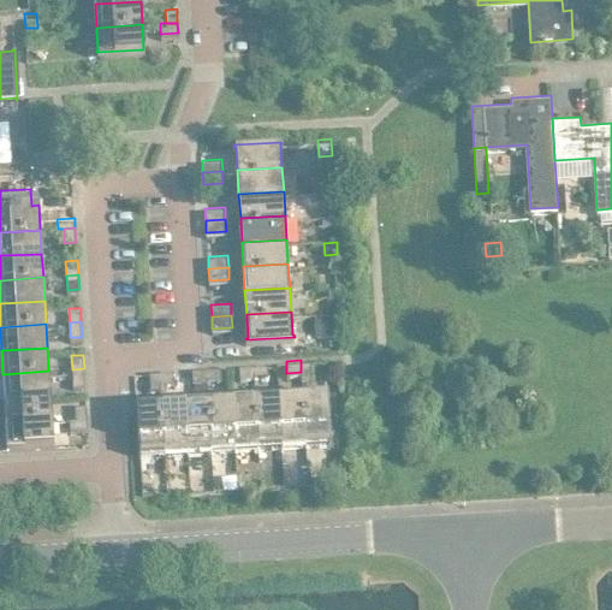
[(301,372),(302,378),(312,377),(310,360),(301,360),(301,372)]
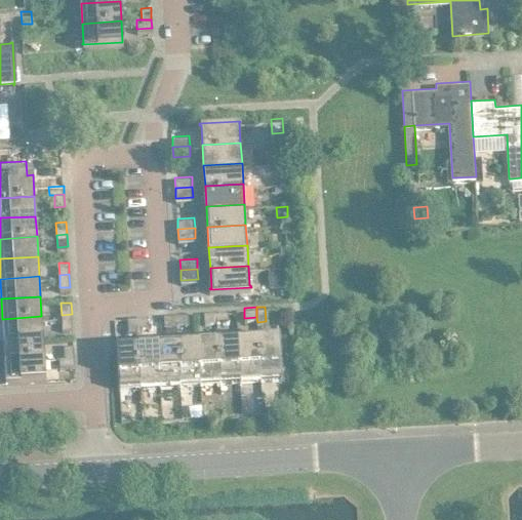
[(229,309),(216,310),(216,319),(229,319),(229,309)]
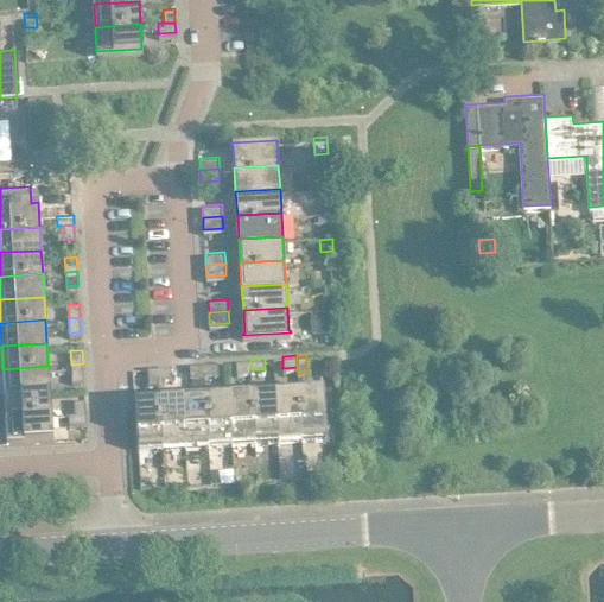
[(250,369),(250,359),(236,359),(236,371),(250,369)]
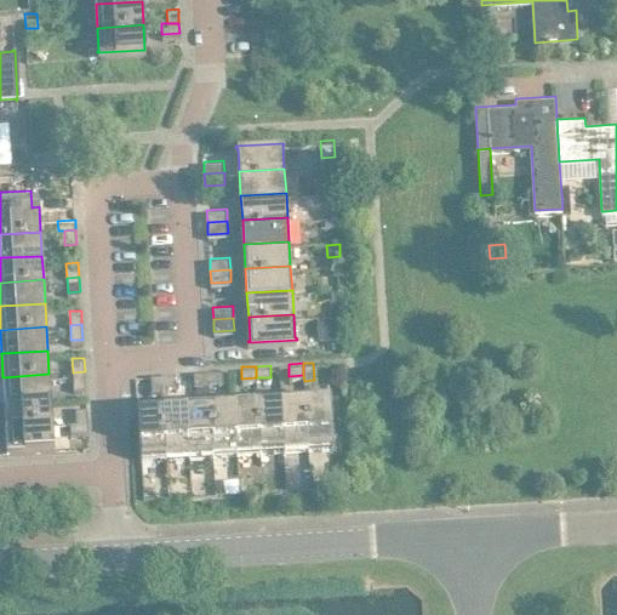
[(222,368),(209,369),(209,381),(223,380),(222,368)]
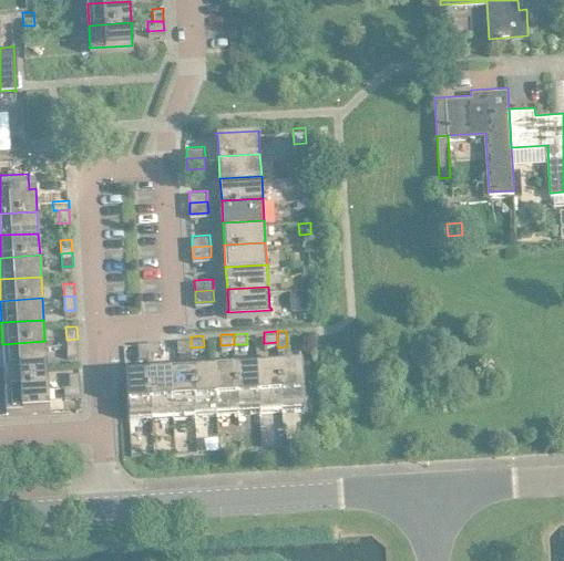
[(191,347),(191,336),(177,338),(177,349),(178,349),(191,347)]
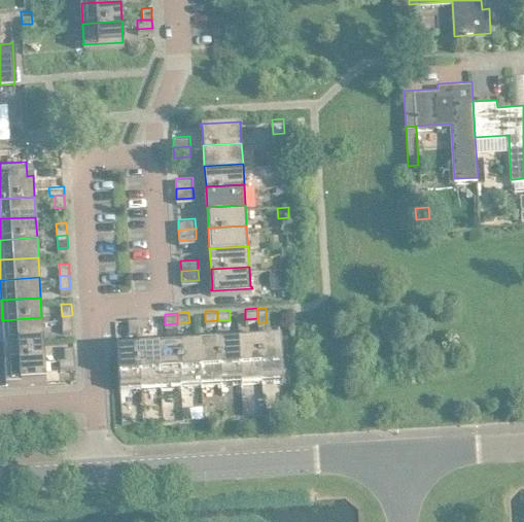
[(72,315),(62,316),(63,328),(73,328),(72,315)]
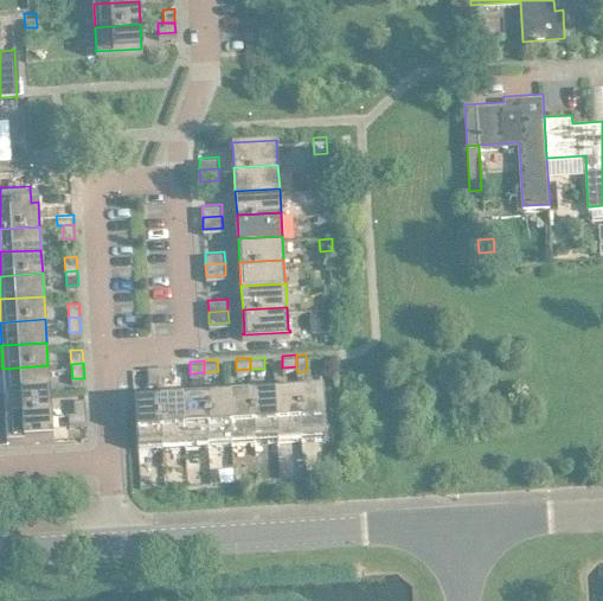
[(171,363),(156,364),(158,375),(172,375),(171,363)]
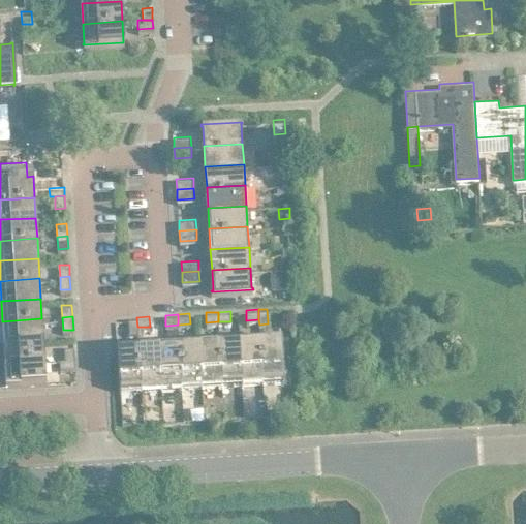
[(137,327),(136,317),(128,317),(129,333),(137,332),(137,327)]
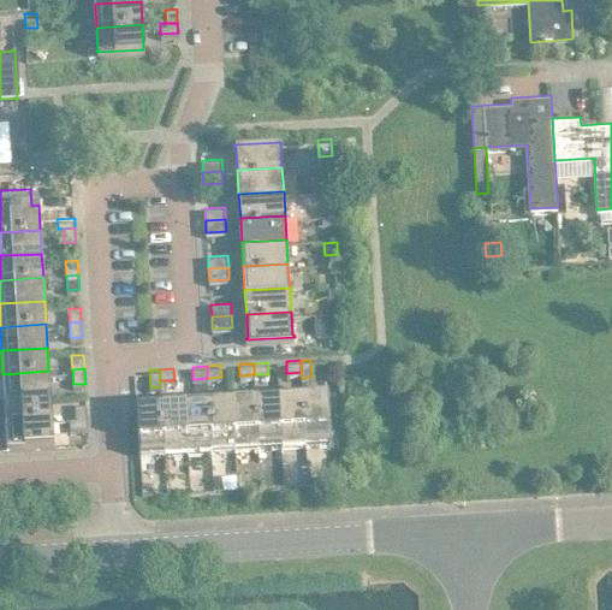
[(3,374),(5,397),(51,395),(48,371),(3,374)]
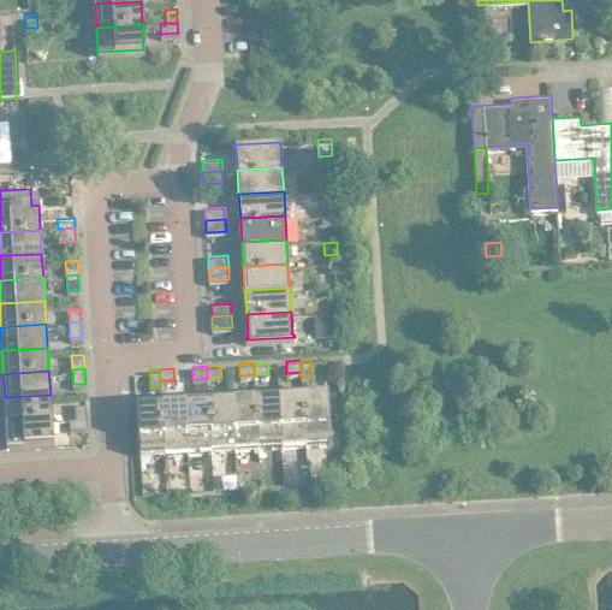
[(327,394),(303,396),(306,442),(328,440),(331,440),(327,394)]
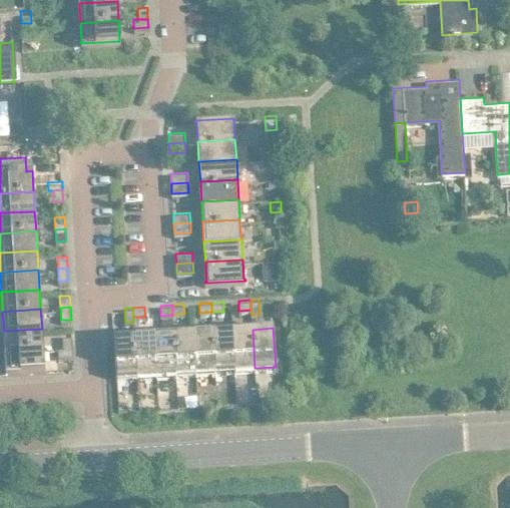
[(4,331),(5,351),(43,348),(42,329),(4,331)]
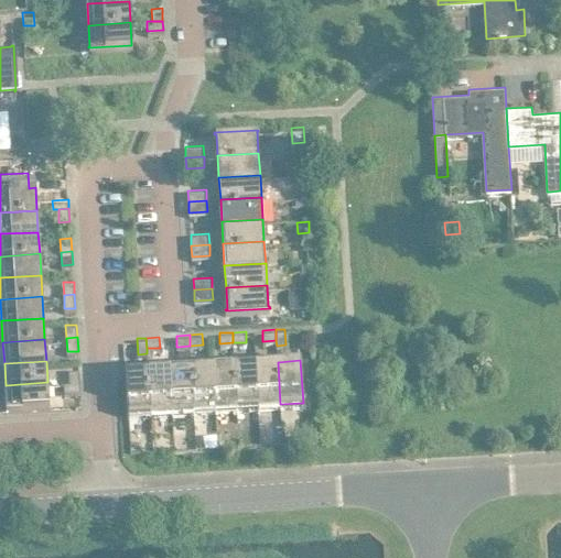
[(278,362),(256,363),(258,405),(280,404),(278,362)]
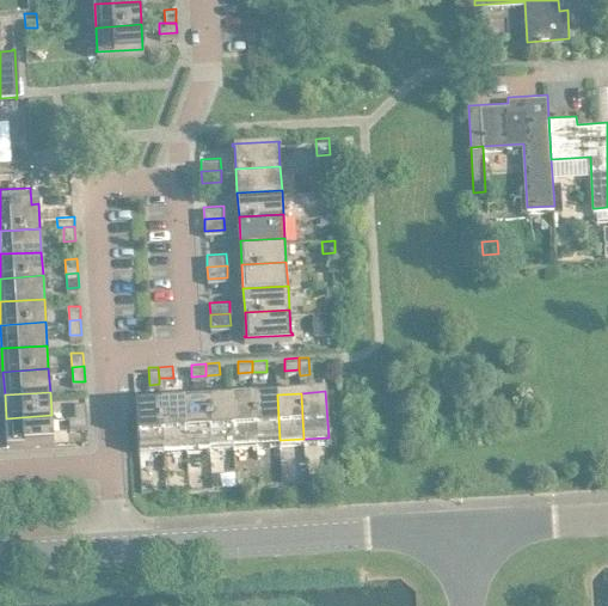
[(277,395),(255,396),(257,441),(280,440),(277,395)]
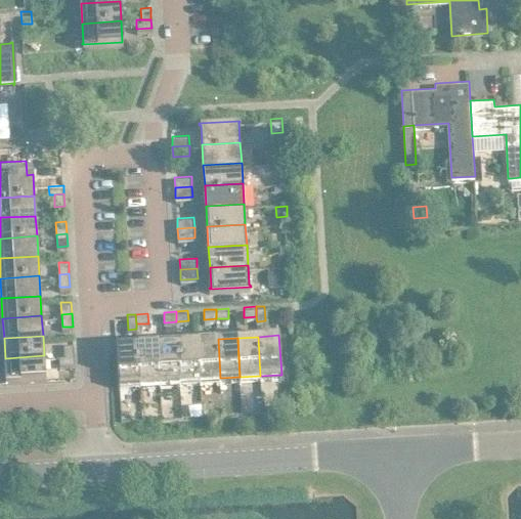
[(218,339),(198,340),(200,380),(220,378),(218,339)]
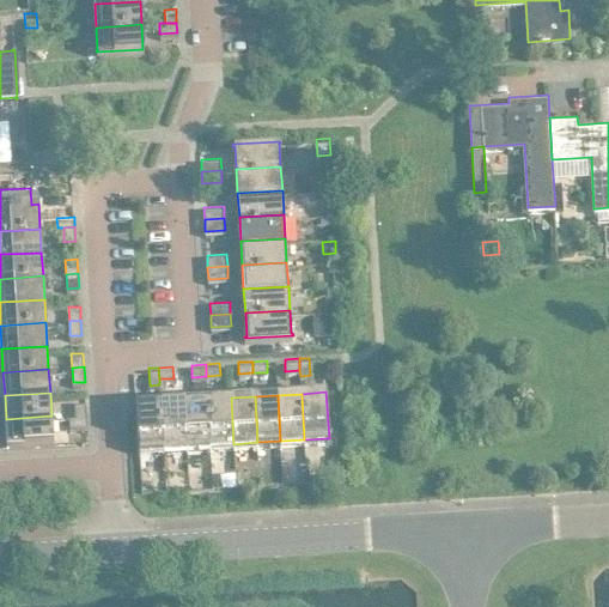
[(231,398),(207,400),(211,445),(233,444),(231,398)]
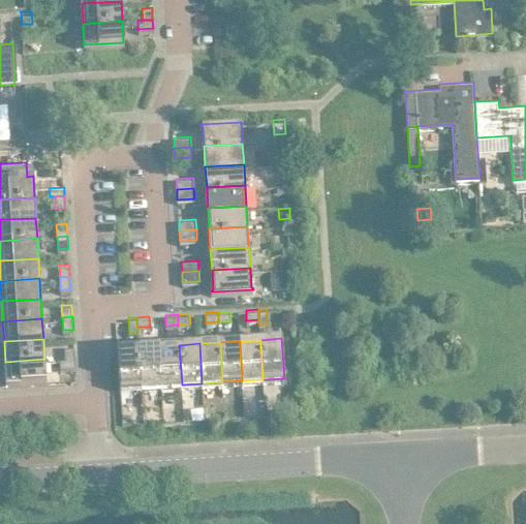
[(64,346),(65,358),(65,359),(74,358),(74,345),(64,346)]
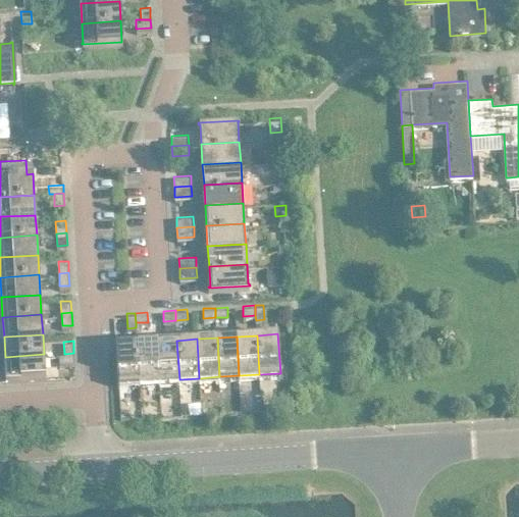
[(176,341),(157,342),(159,380),(179,379),(176,341)]
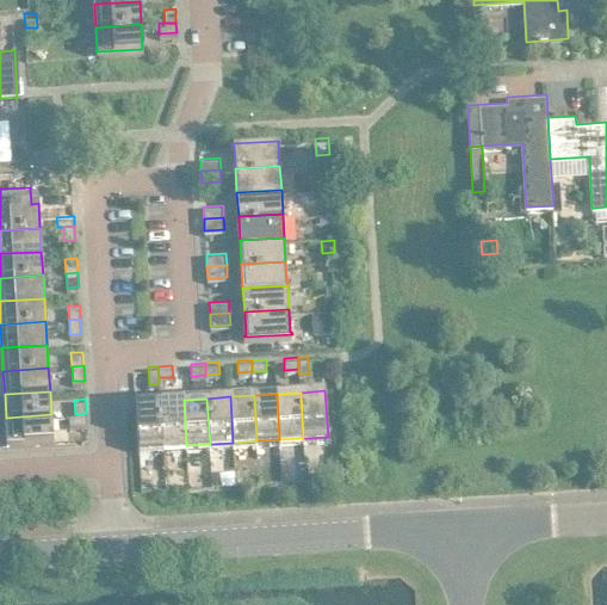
[(184,400),(160,401),(163,446),(186,445),(184,400)]
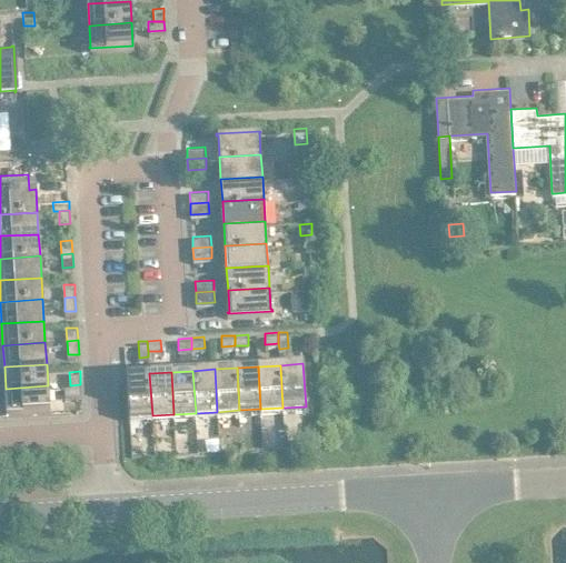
[(152,415),(149,373),(127,374),(129,418),(131,418),(131,416),(152,415)]
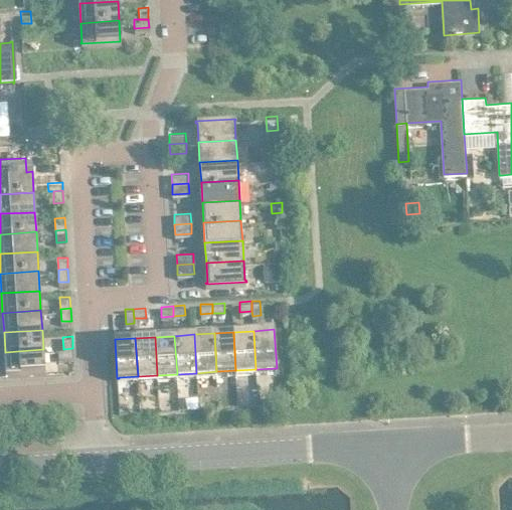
[(63,349),(63,348),(58,349),(58,357),(73,356),(72,348),(63,349)]
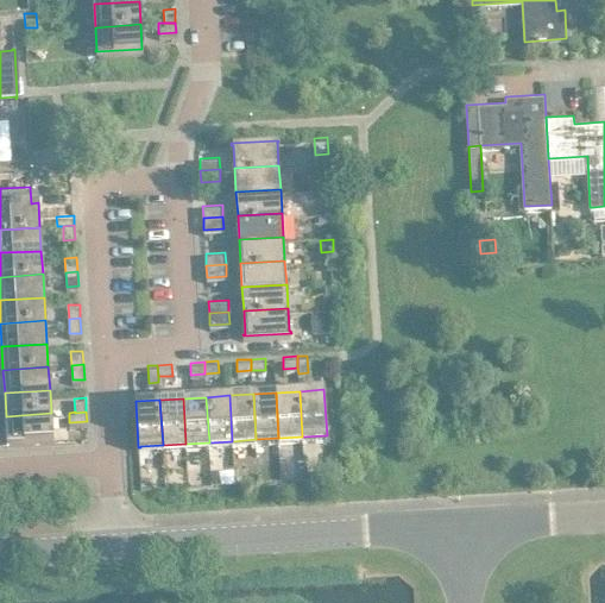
[(51,413),(6,416),(7,439),(6,439),(6,441),(52,438),(51,413)]
